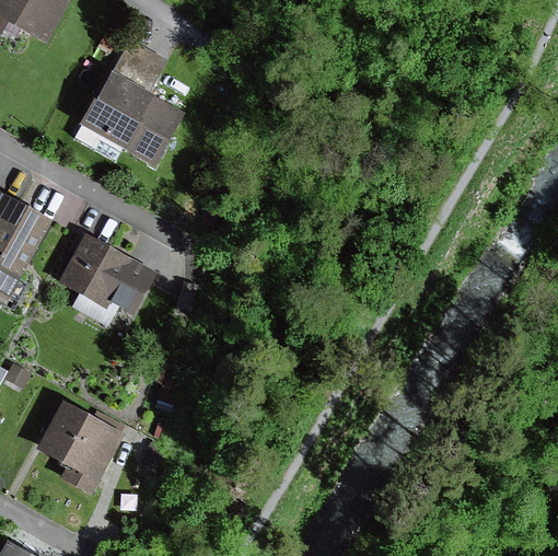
[(0,0),(0,29),(6,19),(45,41),(67,0),(0,0)]
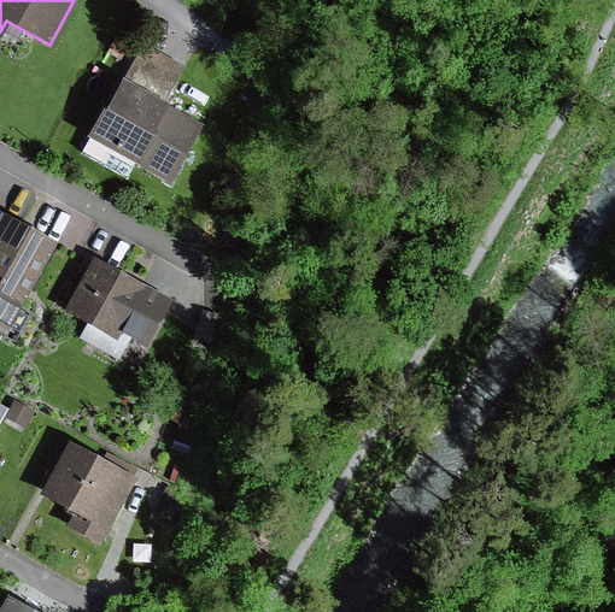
[(122,80),(165,103),(185,66),(142,43),(122,80)]
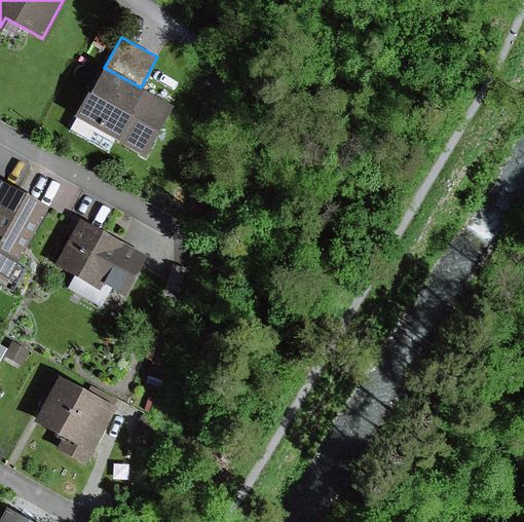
[(141,87),(104,68),(78,117),(147,153),(173,105),(141,87)]
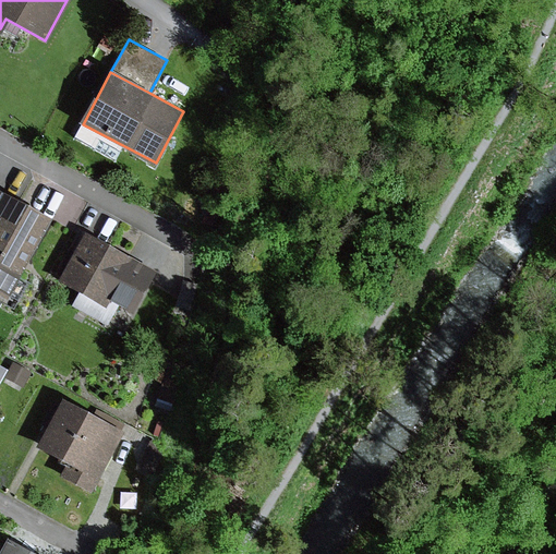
[(0,299),(8,303),(53,221),(0,191),(0,299)]
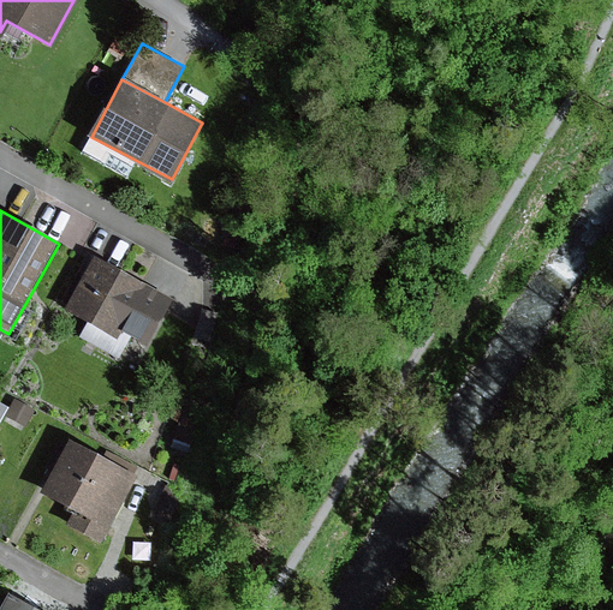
[(172,298),(94,255),(64,311),(115,339),(120,330),(147,345),(172,298)]
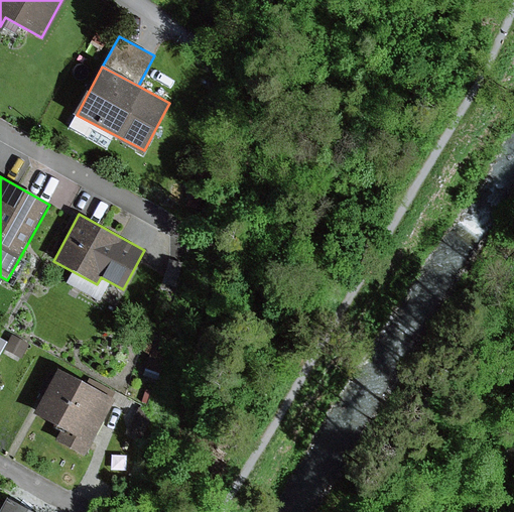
[(14,333),(6,347),(22,356),(30,342),(14,333)]
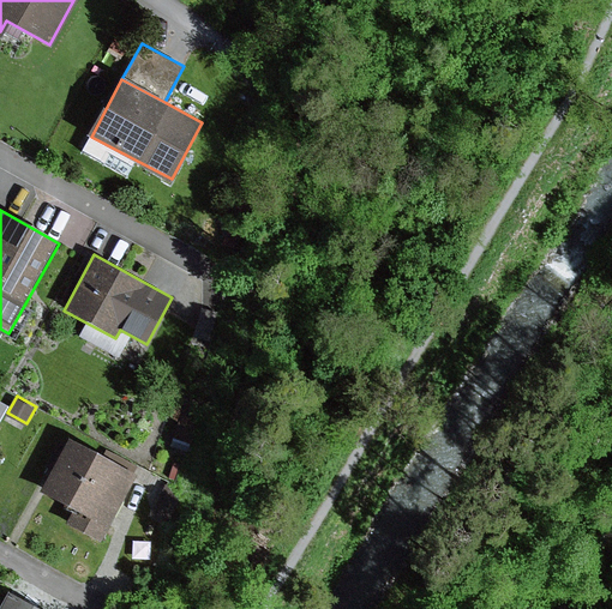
[(171,401),(166,414),(178,417),(181,404),(171,401)]
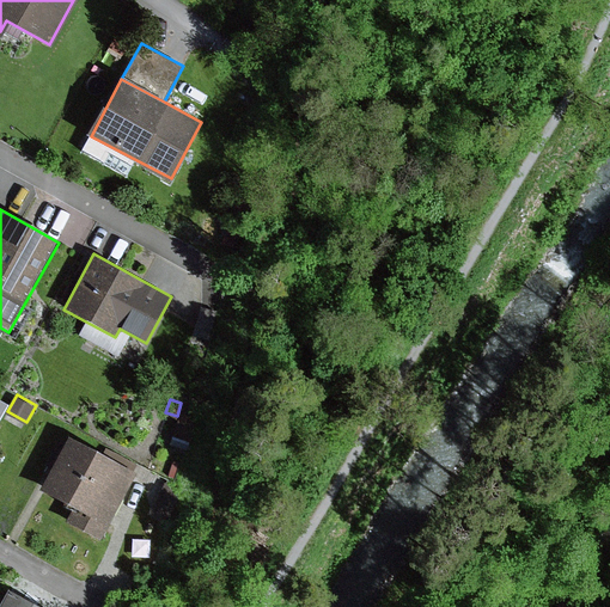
[(136,473),(68,437),(38,494),(72,510),(66,521),(101,540),(136,473)]
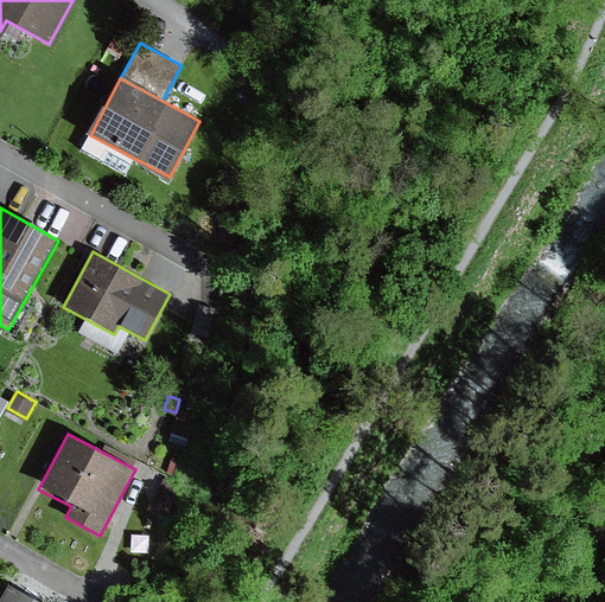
[(164,475),(154,504),(171,510),(180,481),(164,475)]
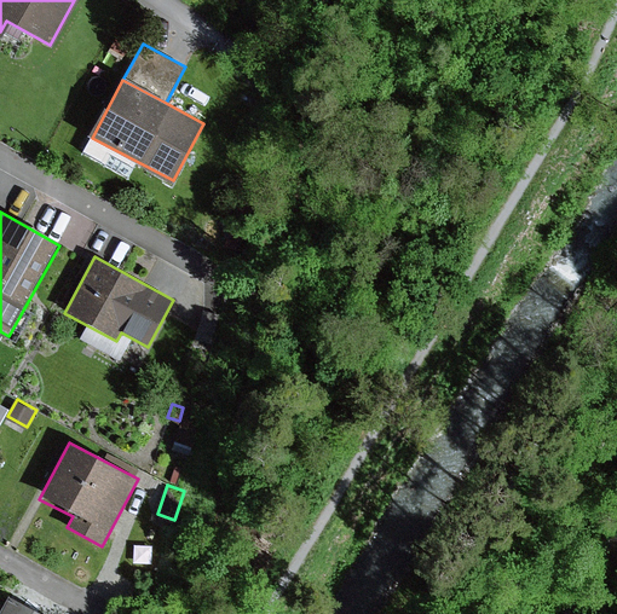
[(39,613),(7,596),(0,609),(0,613),(39,613)]
